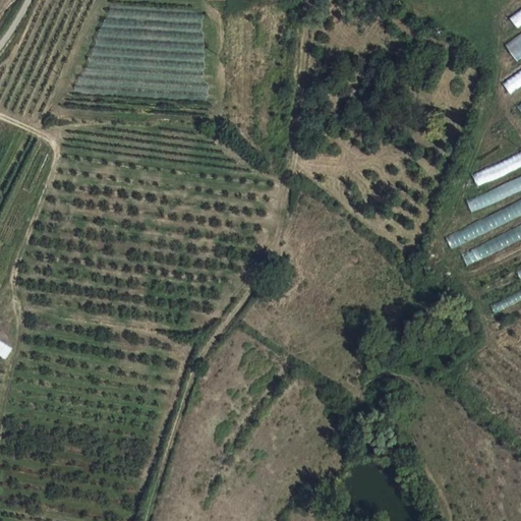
[(517,27),(520,24),(520,9),(510,17),(517,27)]
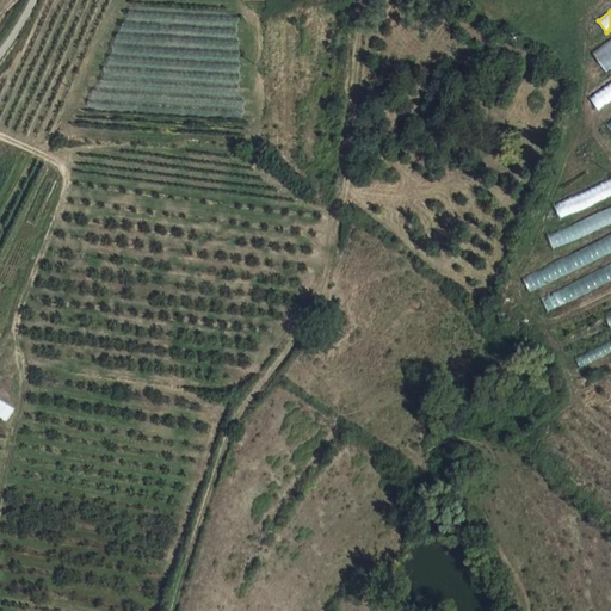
[(610,38),(593,51),(608,72),(610,68),(610,38)]
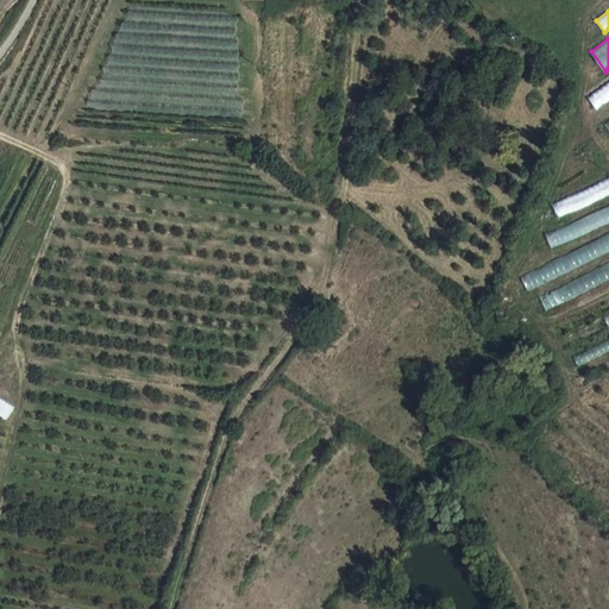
[(608,80),(588,95),(596,108),(608,99),(608,80)]
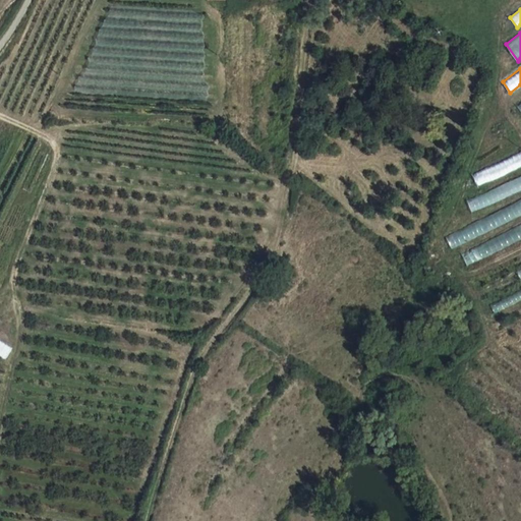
[(520,153),(474,176),(479,186),(520,166),(520,153)]
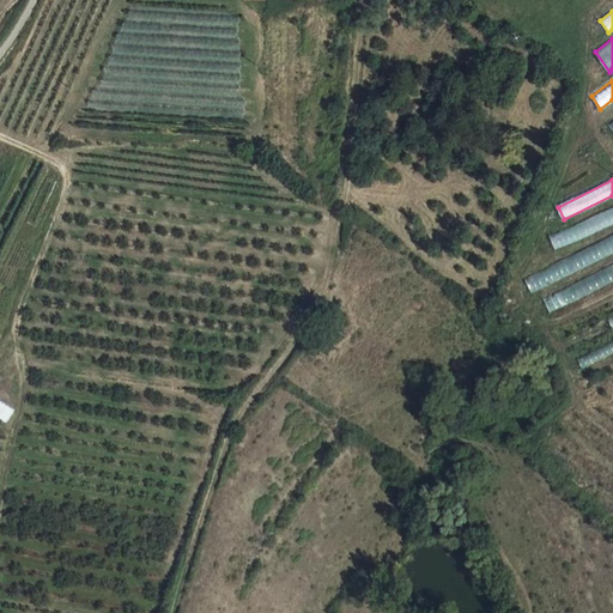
[(612,208),(551,236),(557,249),(612,225),(612,208)]
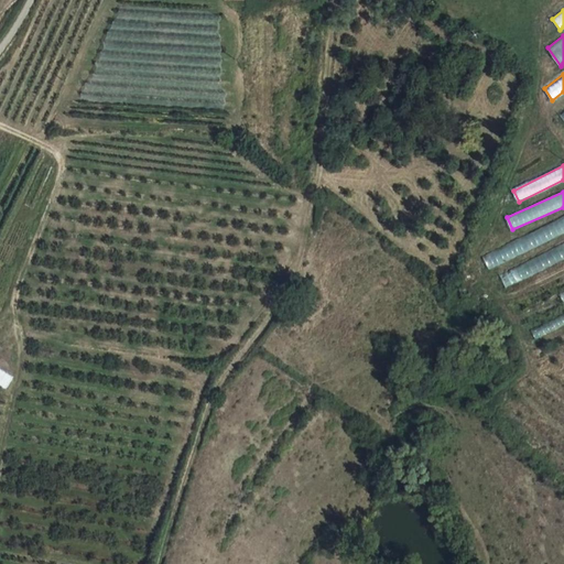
[(563,218),(483,253),(488,267),(563,234),(563,218)]
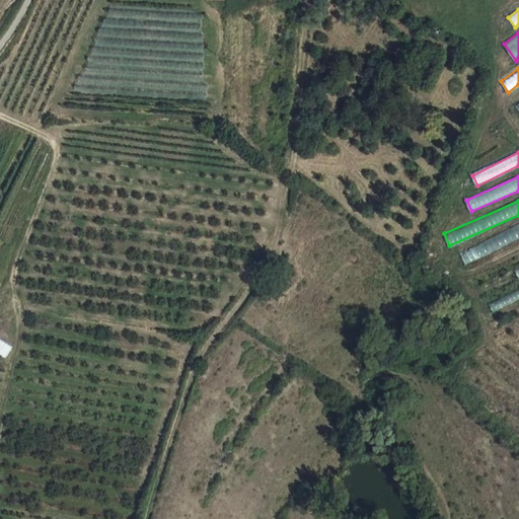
[(461,253),(467,265),(518,238),(518,232),(516,226),(461,253)]
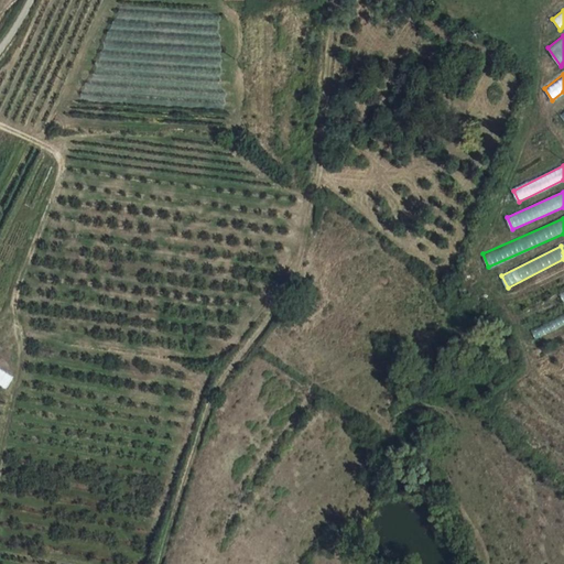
All buildings are outlined.
